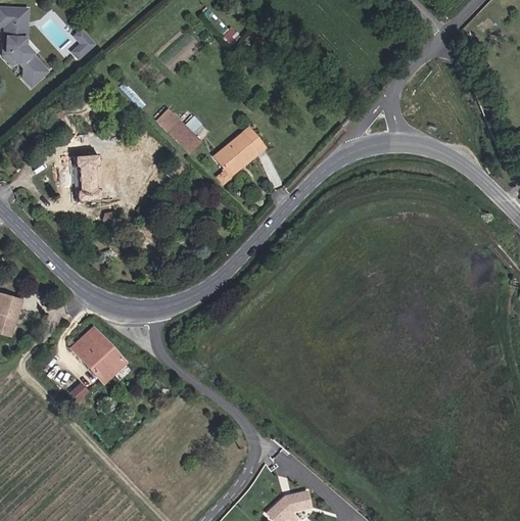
[(10,7),(0,6),(0,25),(1,25),(0,42),(2,42),(2,50),(0,52),(0,54),(9,63),(12,59),(14,60),(24,60),(27,63),(24,66),(24,76),(33,84),(48,68),(32,52),(21,43),(22,34),(22,26),(10,25),(10,7)]
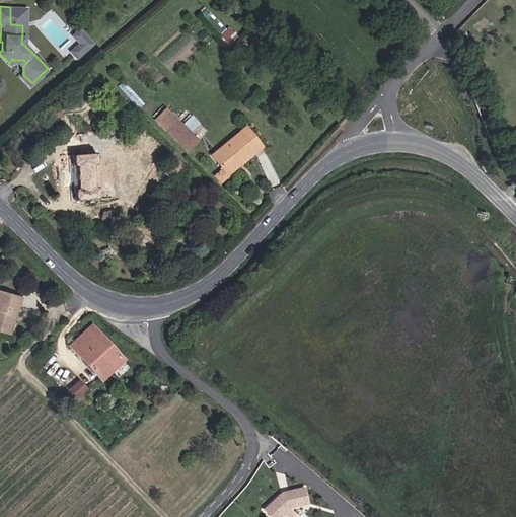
[(74,57),(93,42),(78,24),(68,32),(75,41),(67,48),(74,57)]
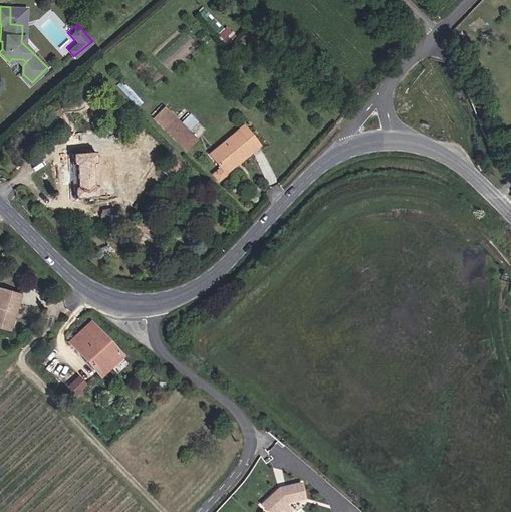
[(35,47),(22,33),(21,42),(31,51),(35,47)]
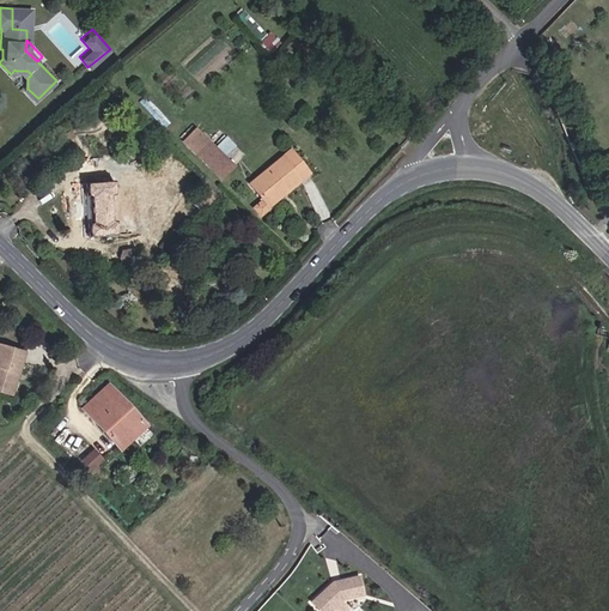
[(29,143),(37,139),(36,131),(26,135),(29,143)]
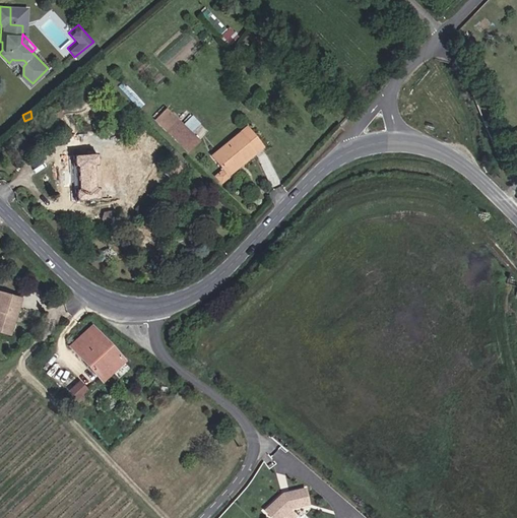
[(203,140),(179,118),(167,132),(190,153),(203,140)]
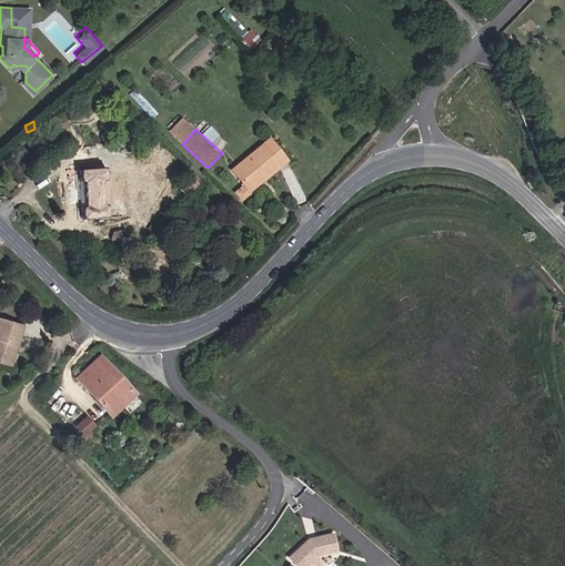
[(268,178),(264,172),(286,153),(271,137),(234,168),(253,190),(268,178)]
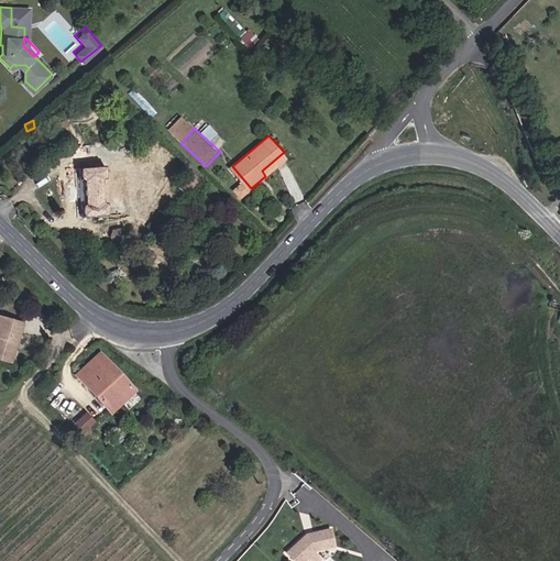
[(262,171),(265,176),(287,156),(284,152),(262,171)]
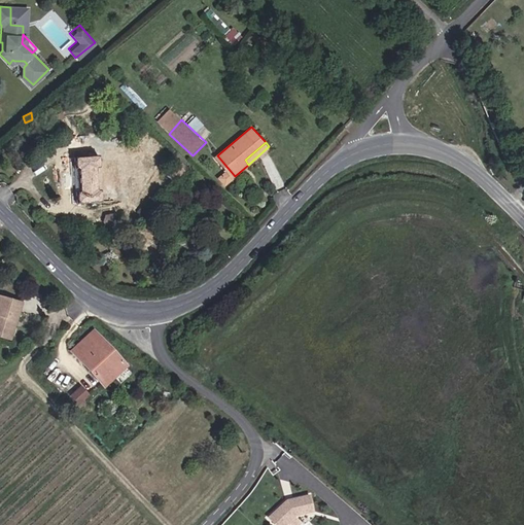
[(98,155),(73,156),(76,203),(102,203),(101,197),(120,195),(117,162),(99,161),(98,155)]
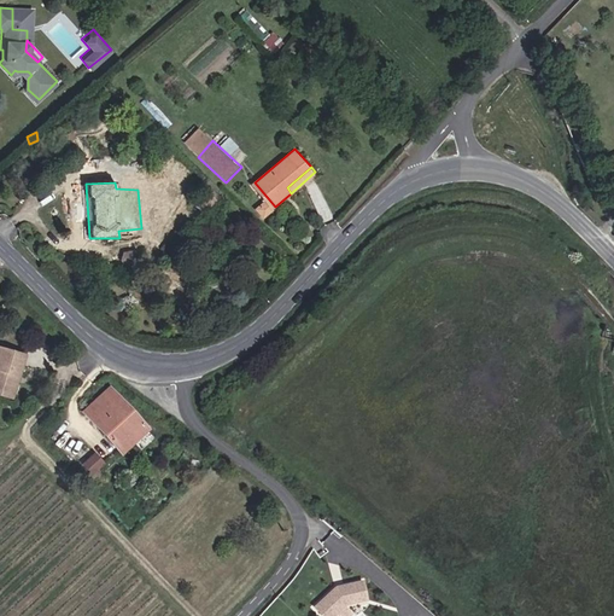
[(130,268),(134,263),(135,259),(132,255),(124,255),(121,259),(121,263),(124,268),(130,268)]
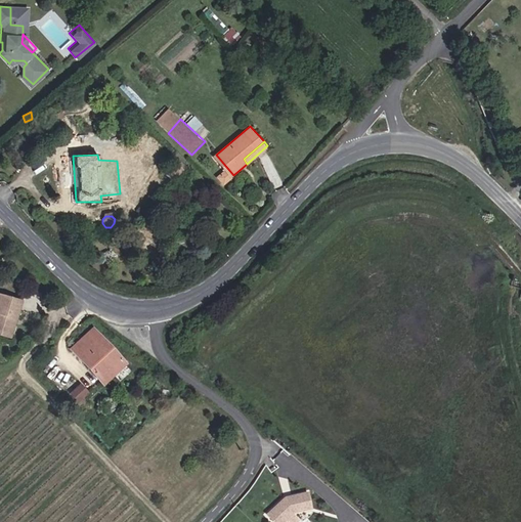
[(20,299),(0,294),(0,334),(10,337),(20,299)]
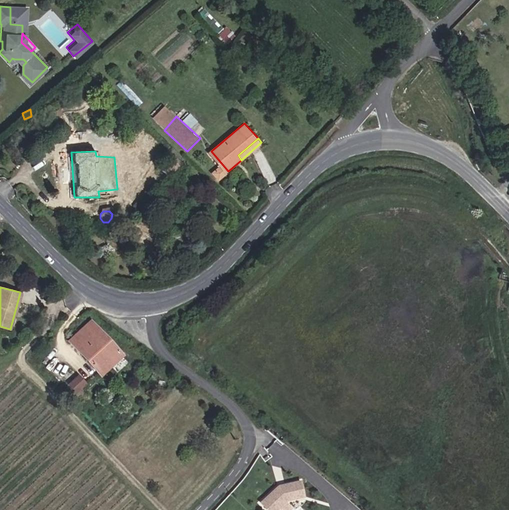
[(89,319),(70,339),(103,367),(111,357),(115,361),(124,351),(89,319)]
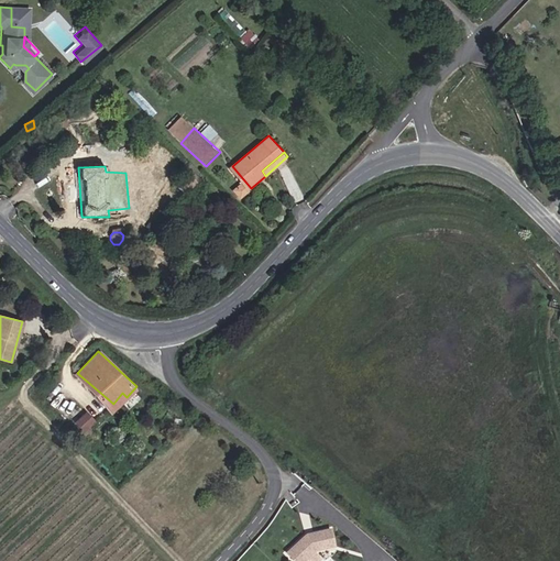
[(113,404),(118,408),(127,397),(122,393),(113,404)]
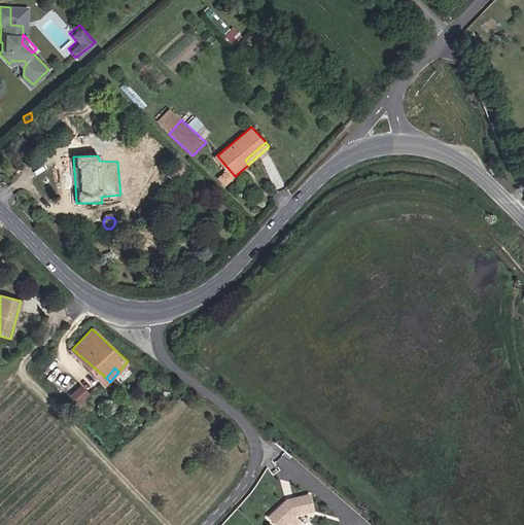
[(90,394),(79,384),(70,394),(79,404),(90,394)]
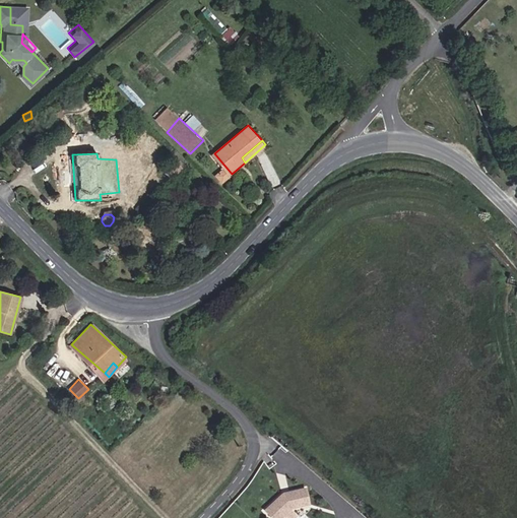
[(279,491),(262,511),(269,517),(276,517),(287,506),(306,503),(304,487),(279,491)]
